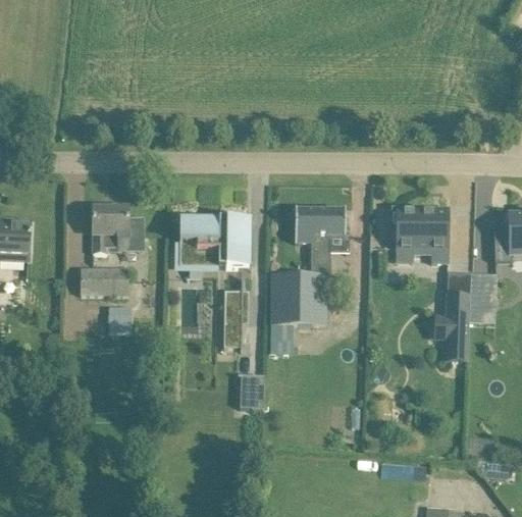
[(448,262),(448,211),(413,211),(413,206),(390,206),(390,229),(397,229),(397,248),(412,248),(412,254),(433,254),(433,260),(431,260),(431,262),(448,262)]
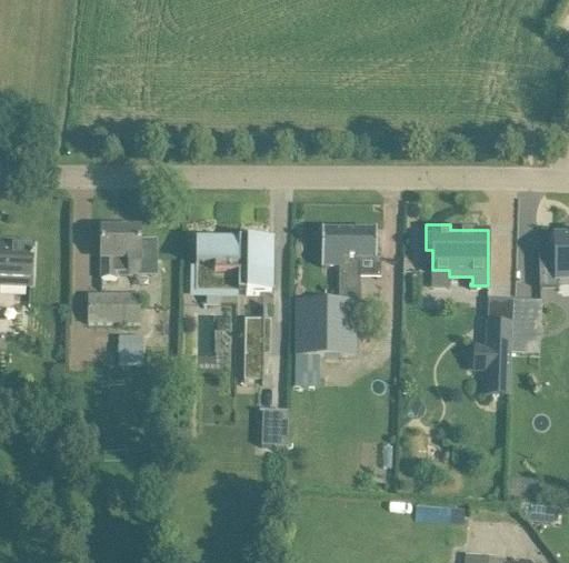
[(155,274),(155,260),(155,238),(139,238),(139,227),(101,227),(101,254),(101,274),(116,274),(116,270),(127,270),(126,273),(155,274)]
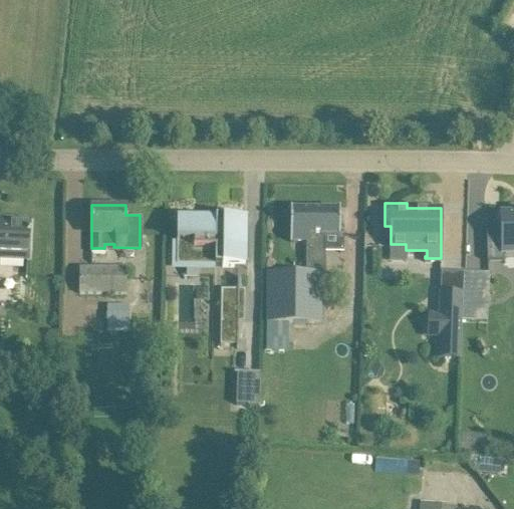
[(339,232),(339,227),(339,207),(291,207),(290,238),(307,238),(306,269),(266,269),(265,347),(287,347),(287,318),(321,319),(321,270),(324,270),(324,232),(339,232)]
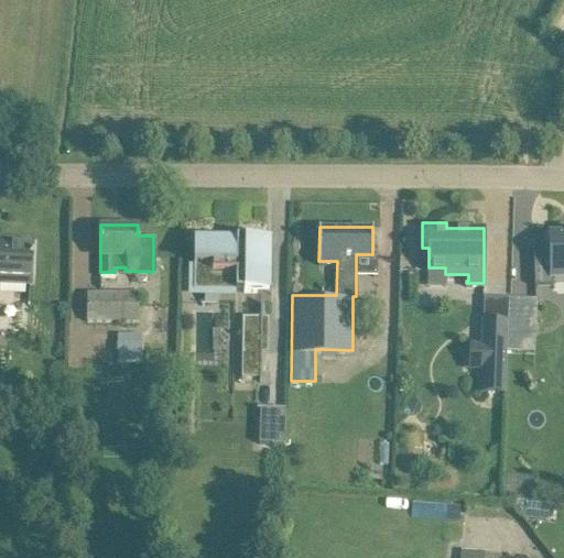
[(551,240),(533,240),(534,282),(554,282),(553,272),(563,272),(563,230),(551,231),(551,240)]
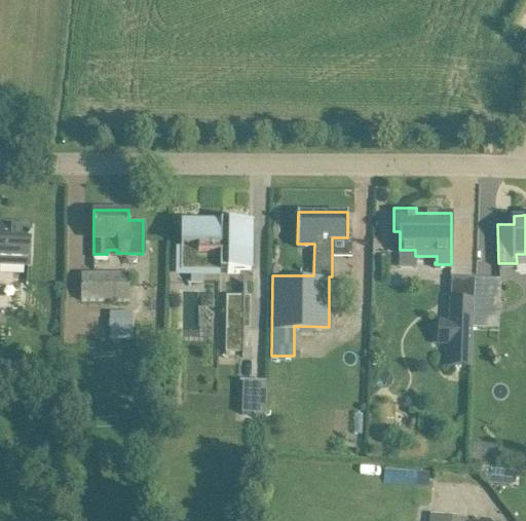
[(181,266),(254,267),(254,219),(181,217),(181,266)]
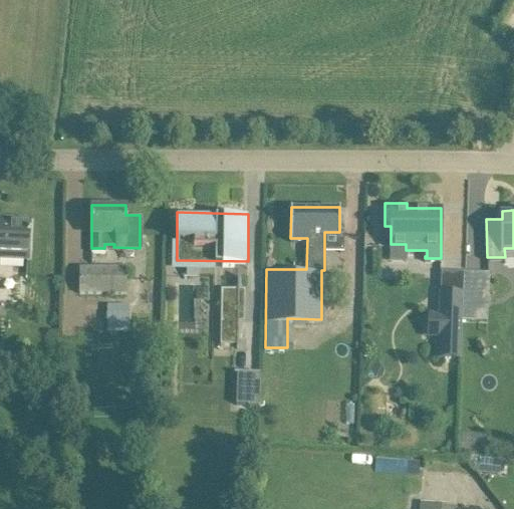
[(0,254),(29,255),(30,227),(29,227),(29,217),(11,216),(11,224),(0,223),(0,254)]
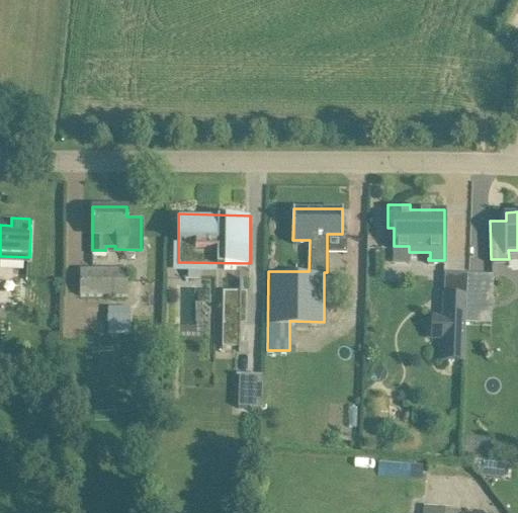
[(79,292),(125,292),(126,265),(80,265),(79,292)]
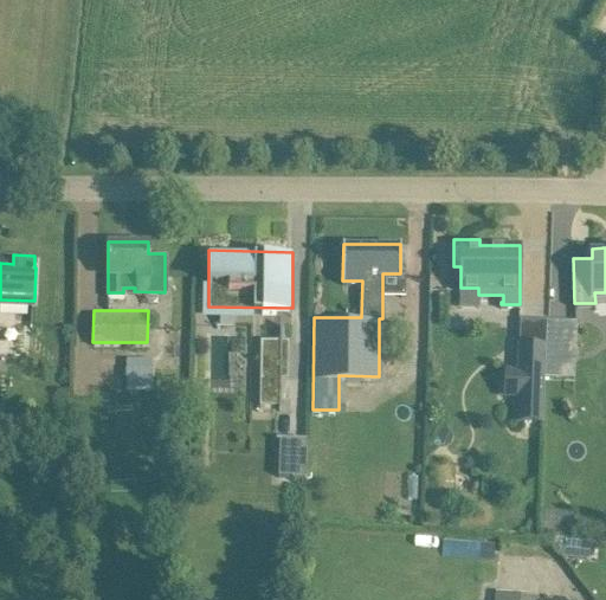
[(260,400),(278,401),(279,373),(288,373),(288,337),(260,336),(260,400)]
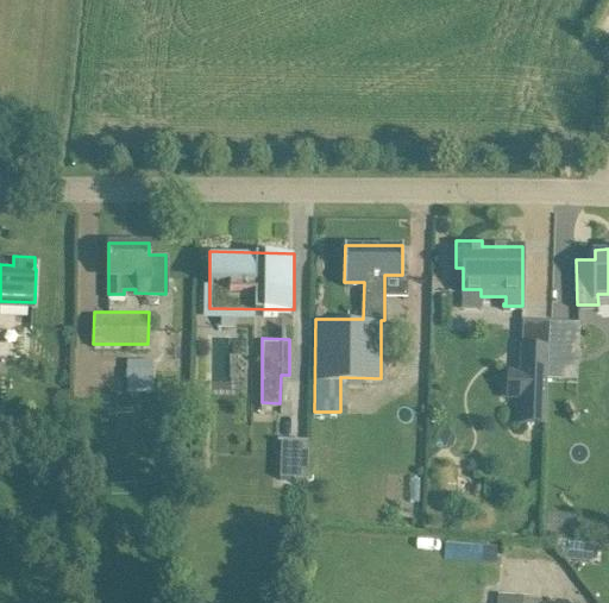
[(522,343),(521,371),(533,371),(533,393),(520,393),(520,420),(546,421),(548,344),(522,343)]
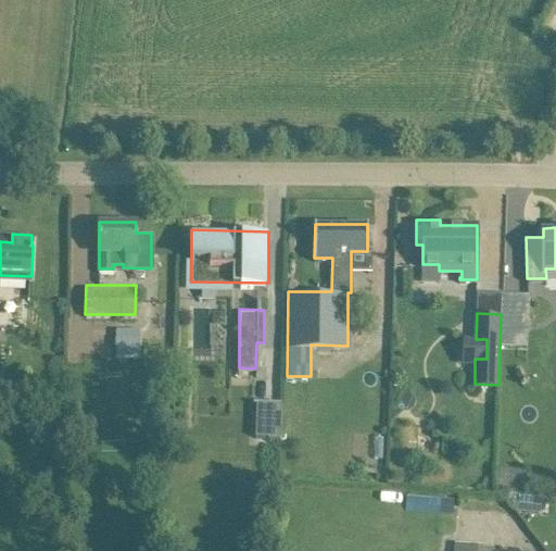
[(280,436),(282,399),(257,398),(256,434),(268,434),(268,435),(280,436)]
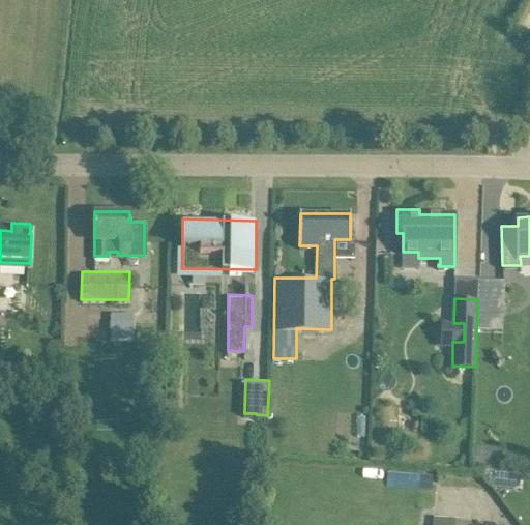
[(491,468),(490,480),(512,483),(513,470),(491,468)]
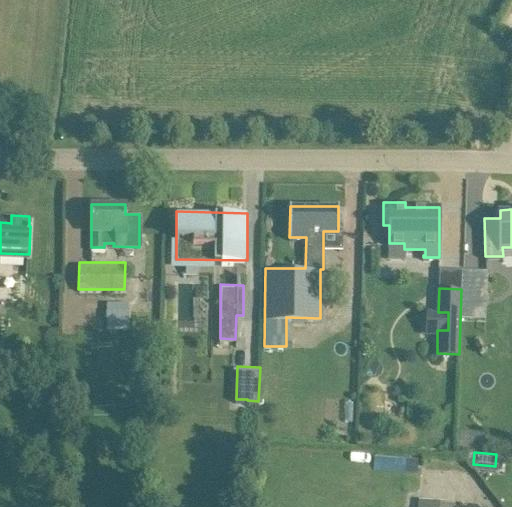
[(486,506),(487,505),(442,501),(442,498),(418,496),(416,506),(486,506)]
